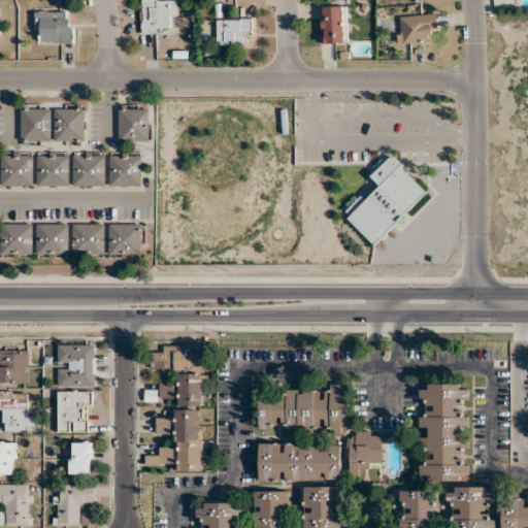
[(140,0),(140,33),(165,33),(165,21),(177,21),(176,0),(140,0)]
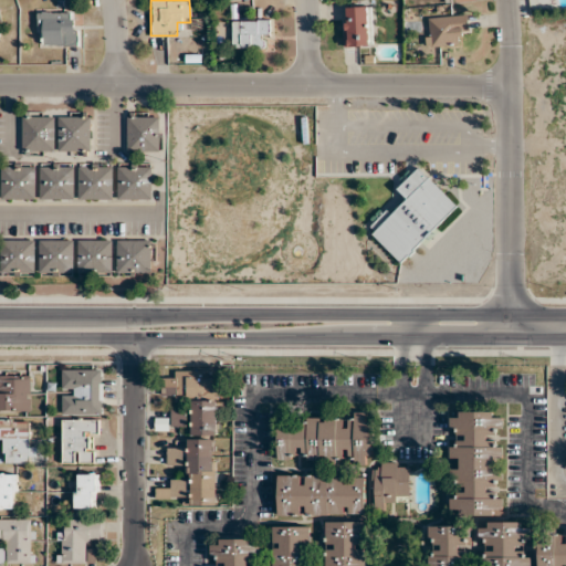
[(346,45),(369,45),(369,7),(346,7),(346,45)]
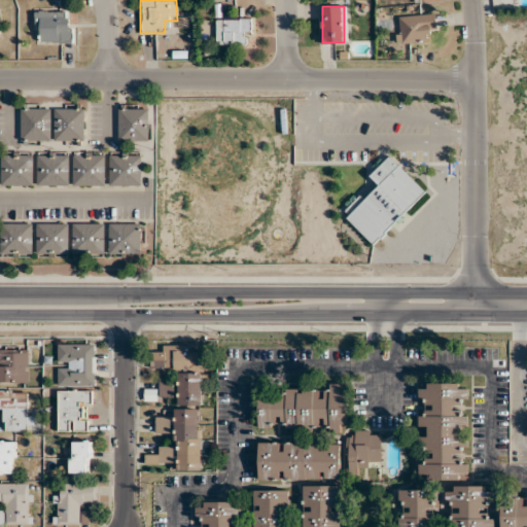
[(71,42),(71,11),(35,11),(35,42),(71,42)]
